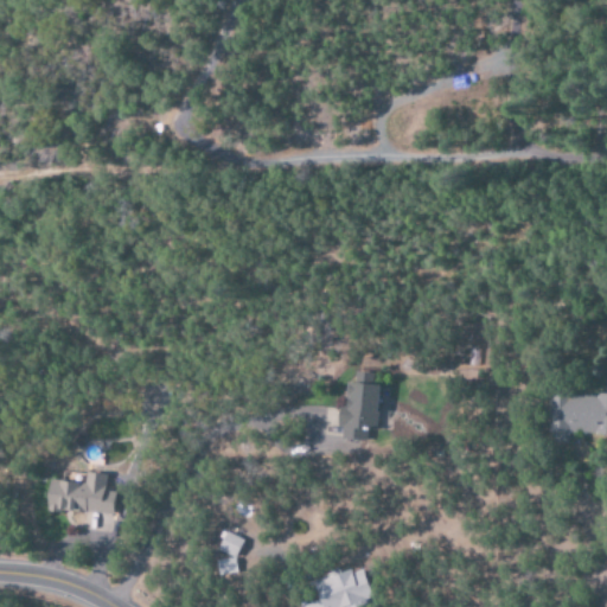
[(337,439),(363,441),(364,430),(374,430),(376,384),(346,383),(345,408),(338,408),(337,439)]
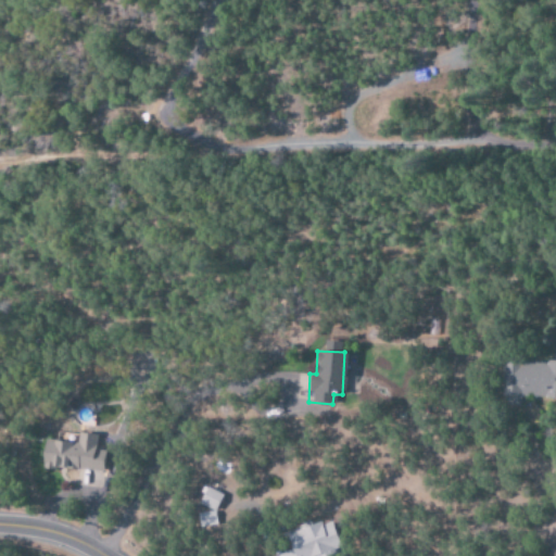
[(555,361),(502,361),(502,404),(519,404),(519,397),(555,397),(555,361)]
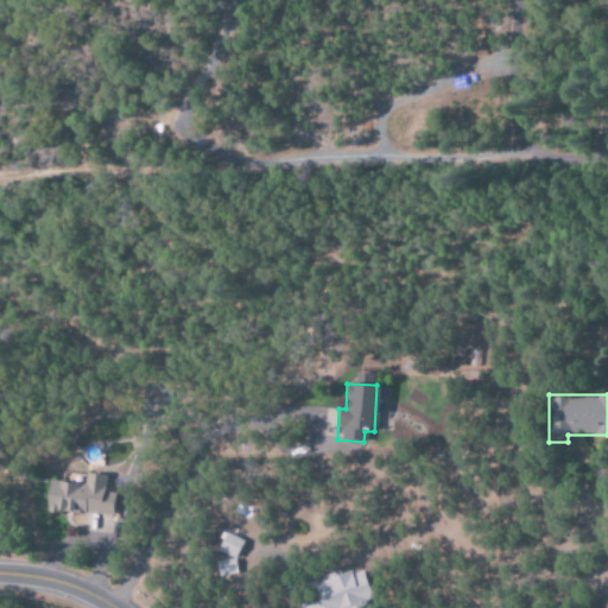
[(46,481),(45,512),(112,515),(113,493),(103,492),(105,475),(84,474),(83,483),(46,481)]
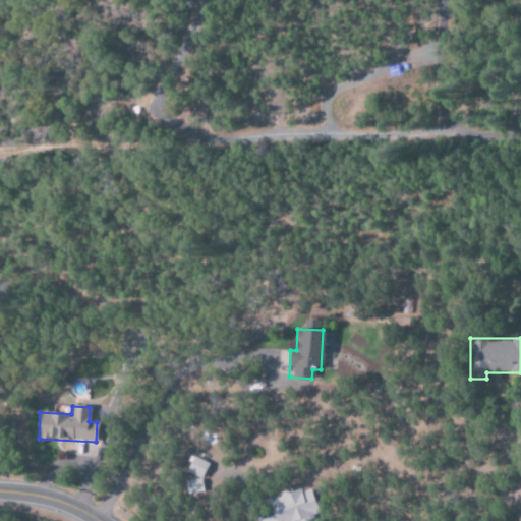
[(208,464),(192,457),(185,472),(200,478),(208,464)]
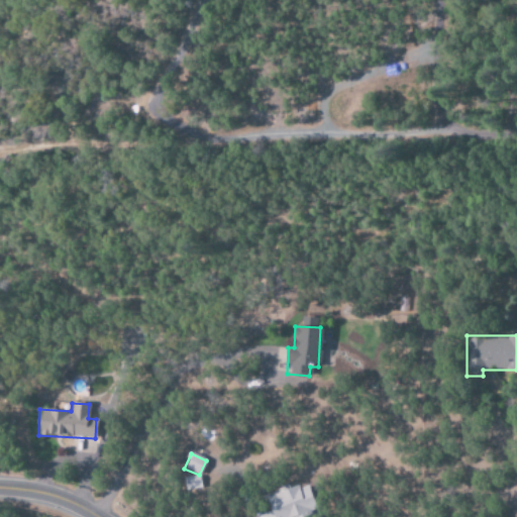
[(185,478),(185,489),(199,489),(199,478),(185,478)]
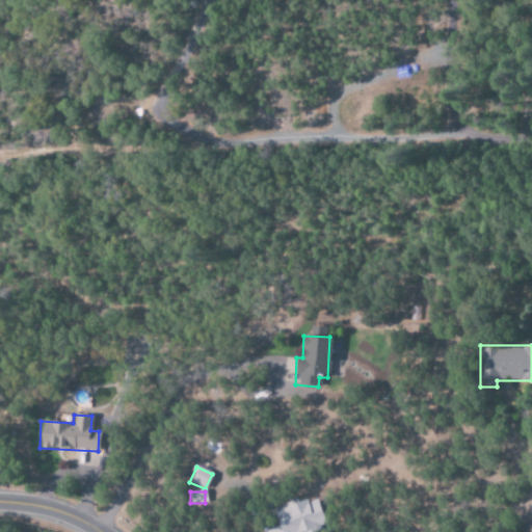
[(316,498),(273,511),(278,526),(262,531),(261,531),(317,531),(326,529),(316,498)]
